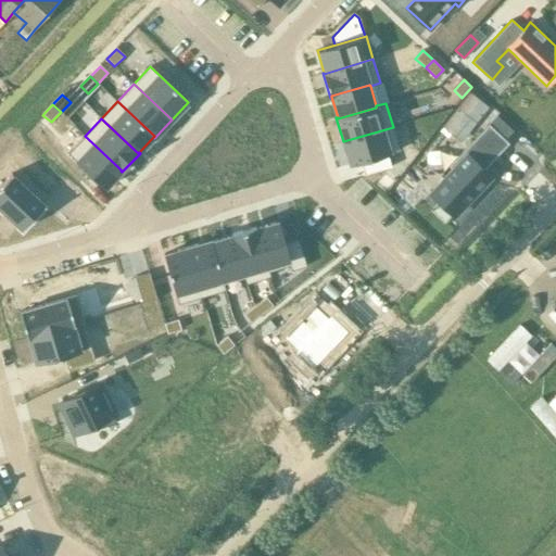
[(452,171),(431,193),(454,215),(490,177),(483,171),(509,143),(489,124),(449,166),(452,171)]
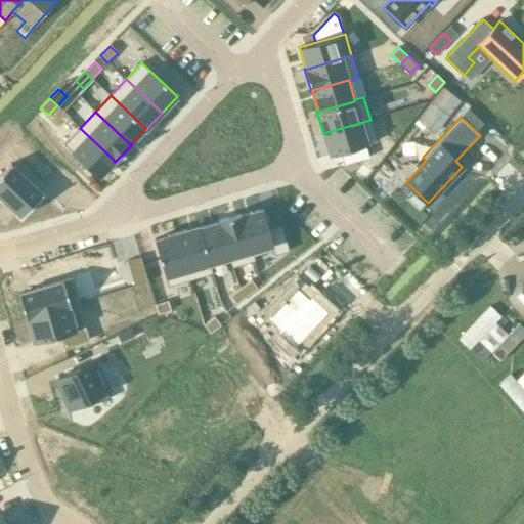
[(370,120),(323,133),(330,156),(340,153),(343,165),(368,158),(364,145),(377,141),(370,120)]
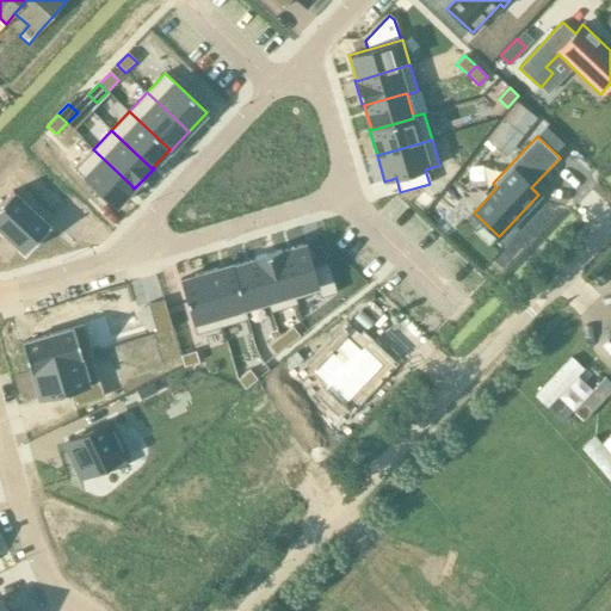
[(93,149),(75,168),(115,207),(133,187),(134,187),(93,149)]
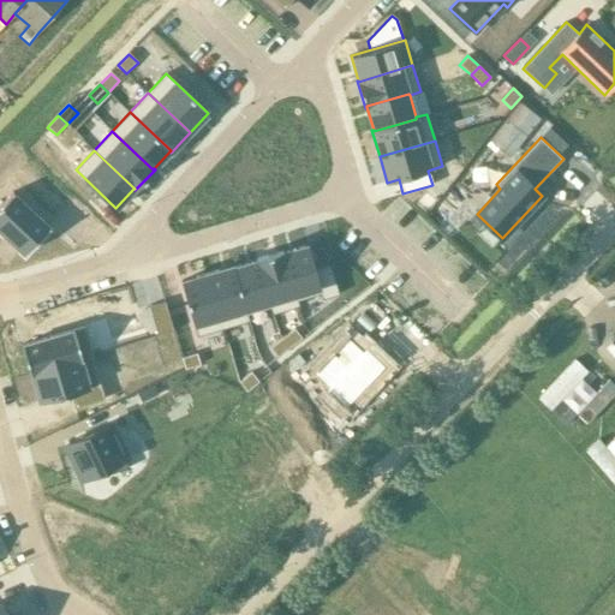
[(9,167),(19,178),(34,162),(23,151),(9,167)]
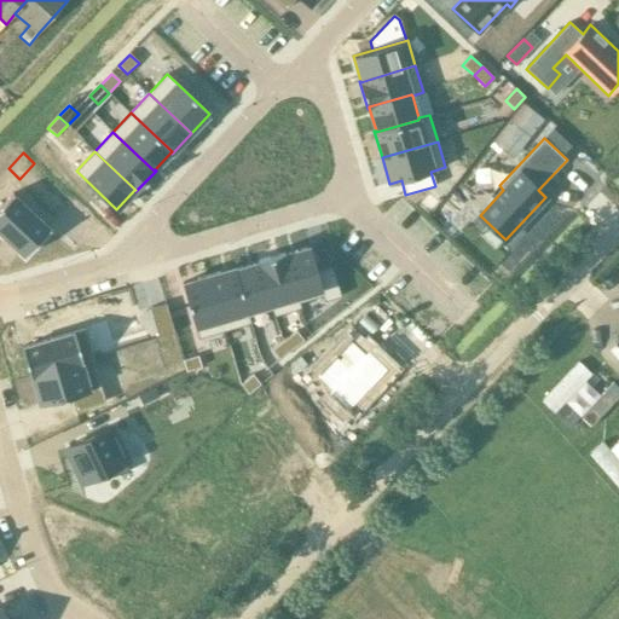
[(12,194),(0,207),(0,231),(25,256),(51,229),(12,194)]
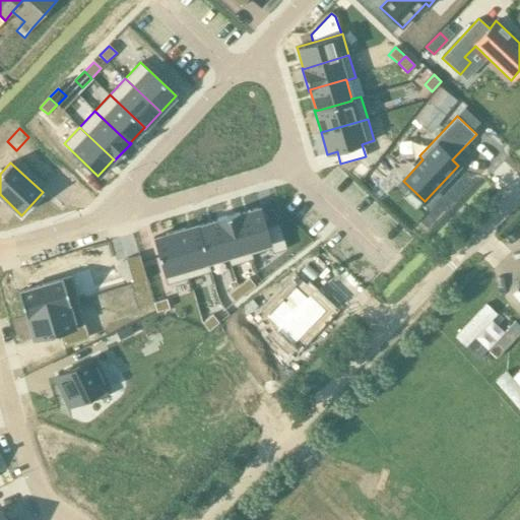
[(240,213),(239,213),(251,254),(252,254),(271,248),(272,253),(286,249),(279,223),(266,228),(260,207),(240,213)]
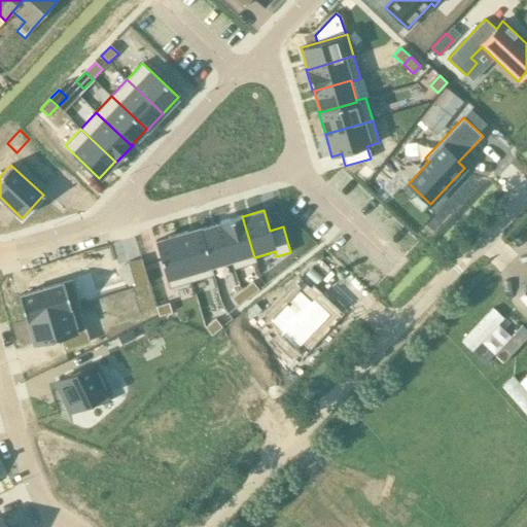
[(242,215),(219,222),(219,223),(220,222),(232,259),(231,259),(233,269),(256,262),(255,257),(254,257),(242,216),(243,216),(242,215)]
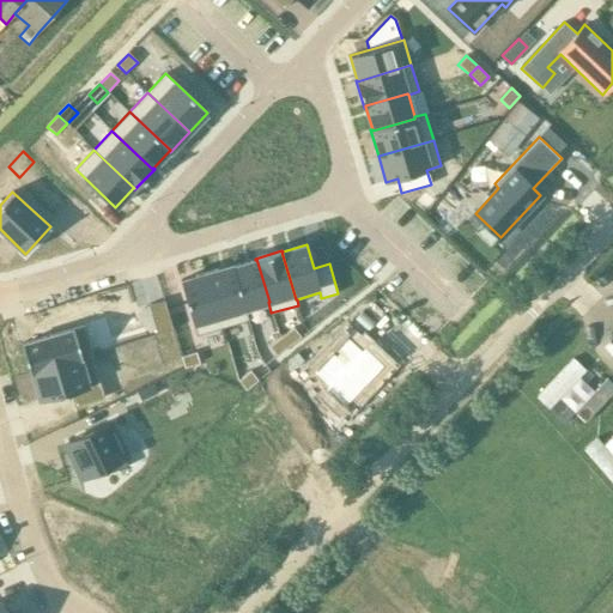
[(232,266),(231,267),(244,309),(246,309),(268,302),(269,302),(256,259),(255,260),(232,266)]
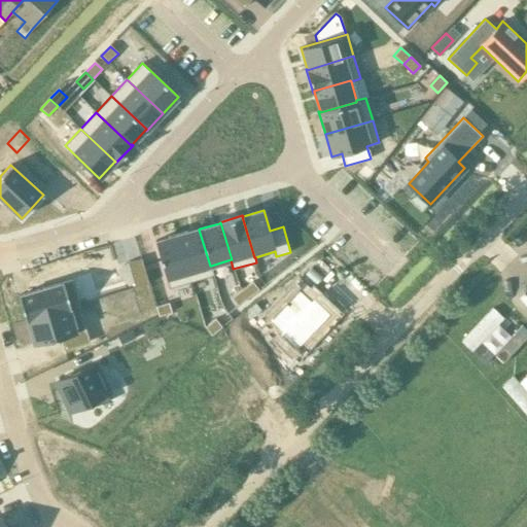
[(200,227),(177,235),(191,282),(214,275),(211,266),(210,266),(199,230),(200,229),(200,227)]
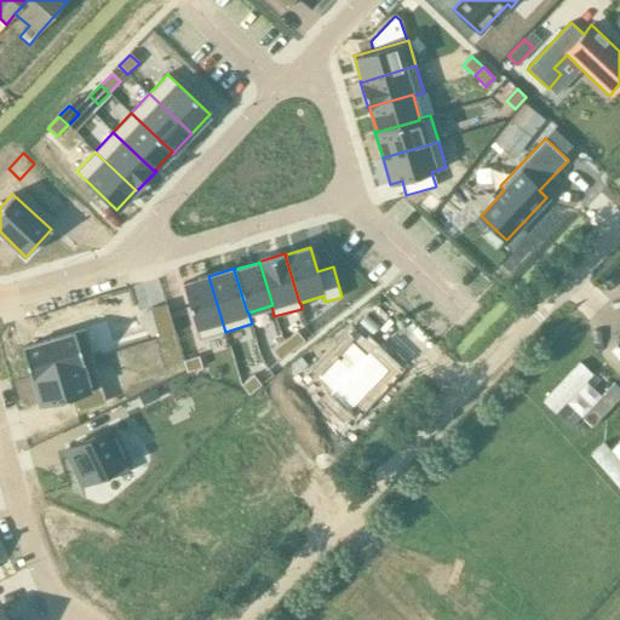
[(208,276),(183,283),(199,339),(225,332),(208,276)]
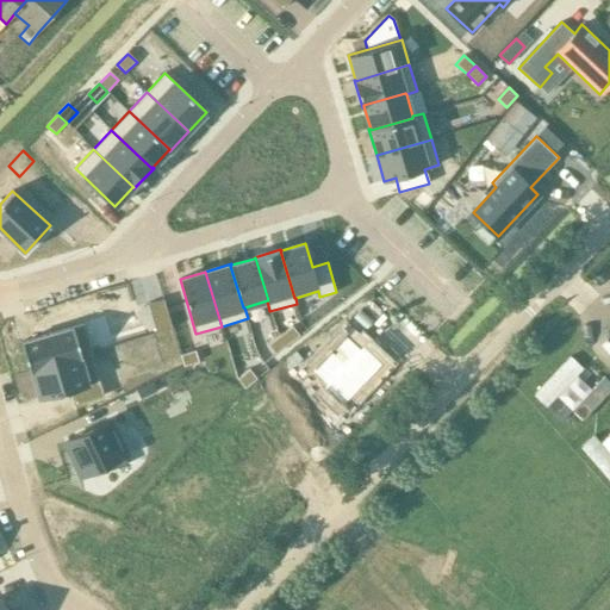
[(373,288),(354,309),(374,329),(394,309),(373,288)]
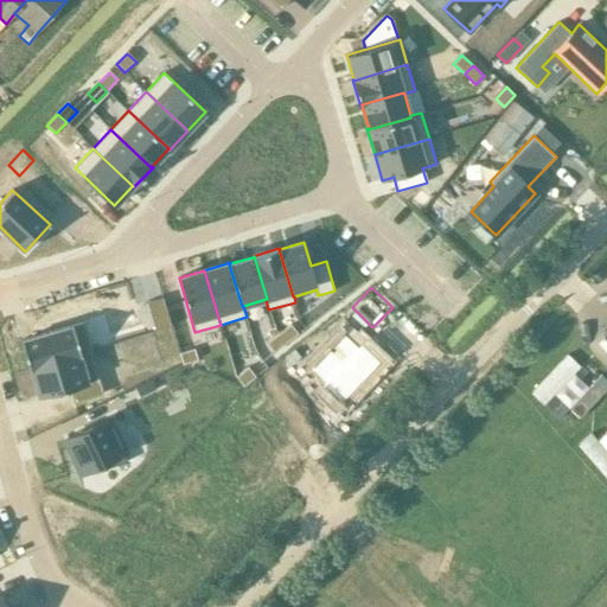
[(163,298),(147,302),(155,331),(171,326),(163,298)]
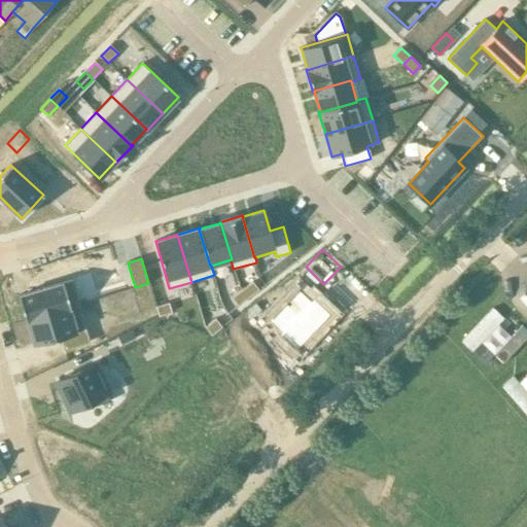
[(72,279),(19,295),(26,321),(27,321),(79,306),(80,305),(72,279)]
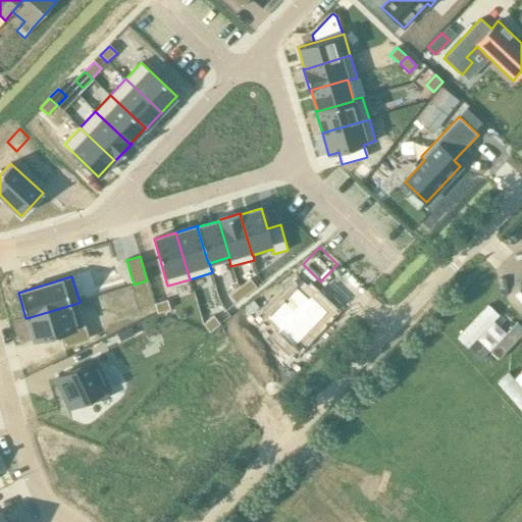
[(250,279),(240,288),(246,296),(256,288),(250,279)]
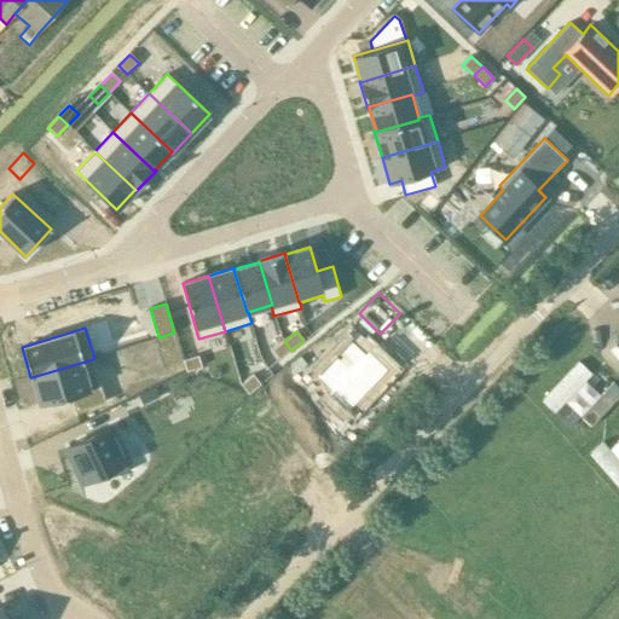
[(173,337),(157,342),(162,357),(177,352),(173,337)]
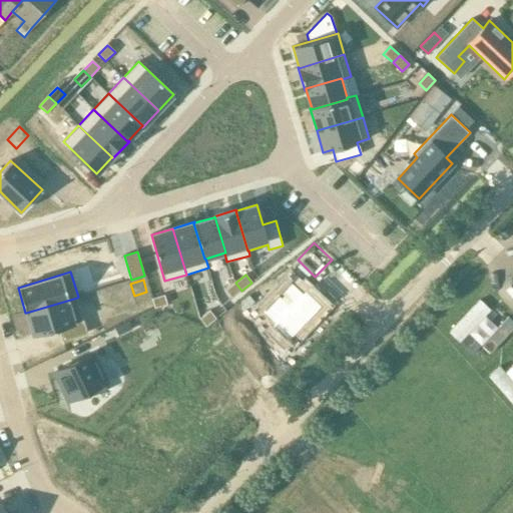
[(291,281),(262,311),(275,323),(272,326),(289,341),(323,306),(306,290),(303,293),(291,281)]
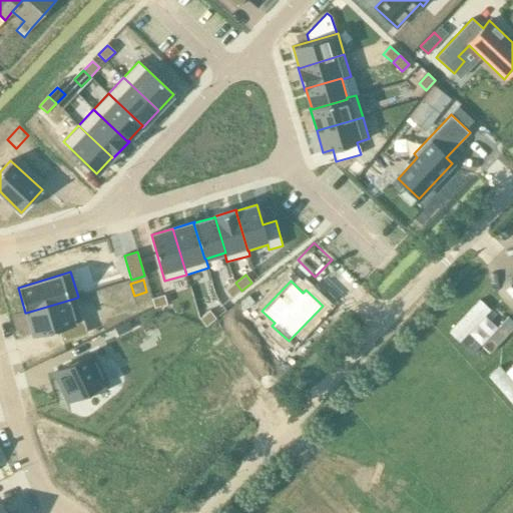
[(235,283),(225,291),(231,299),(241,291),(235,283)]
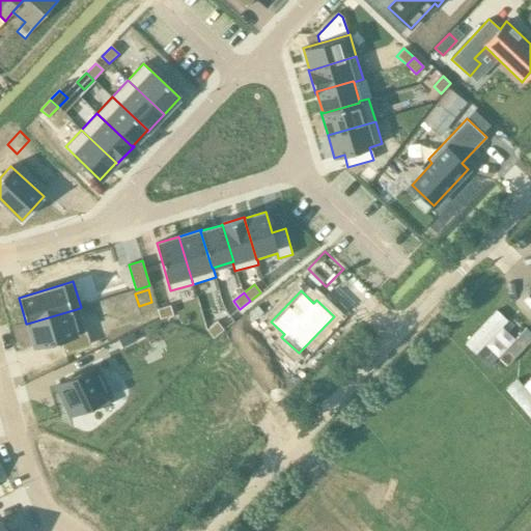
[(170,305),(157,309),(160,319),(173,315),(170,305)]
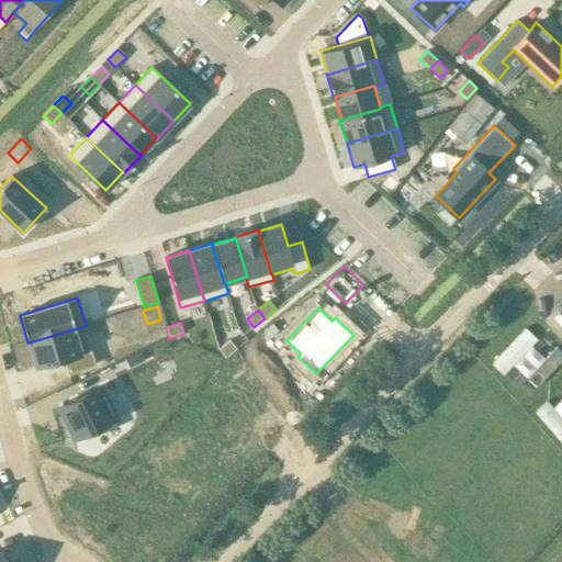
[(85,326),(29,343),(36,368),(65,359),(68,372),(96,364),(85,326)]
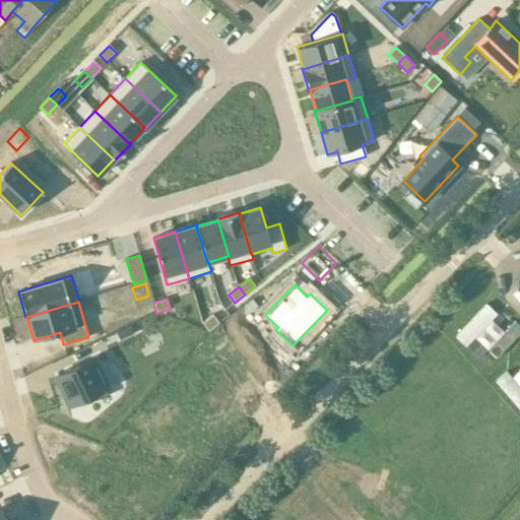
[(212,315),(202,323),(208,331),(219,323),(212,315)]
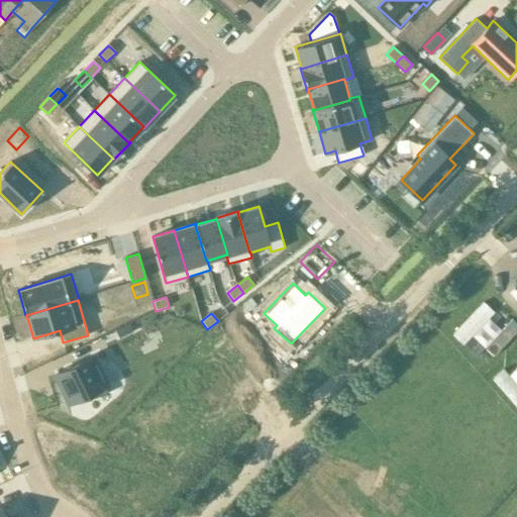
[(133,331),(130,323),(115,330),(119,338),(133,331)]
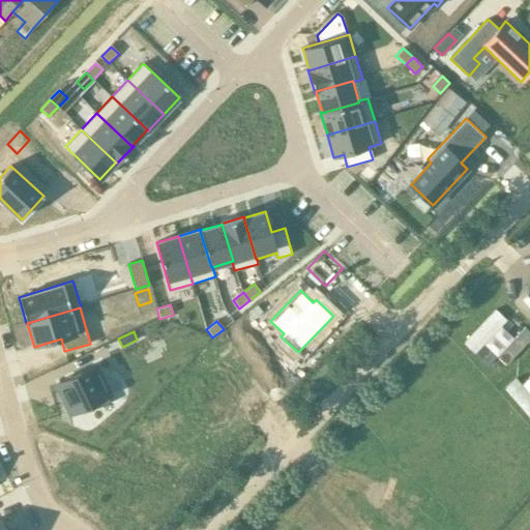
[(59,381),(53,384),(68,416),(69,416),(112,403),(93,364),(59,381)]
